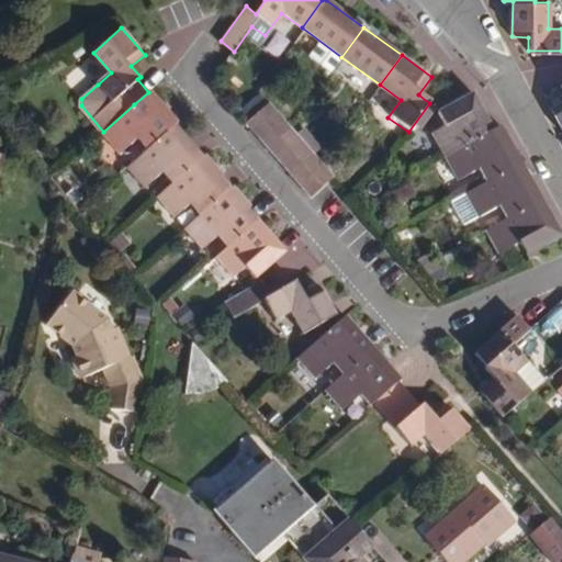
[(561,81),(560,82),(561,86),(561,100),(551,107),(561,125),(561,81)]
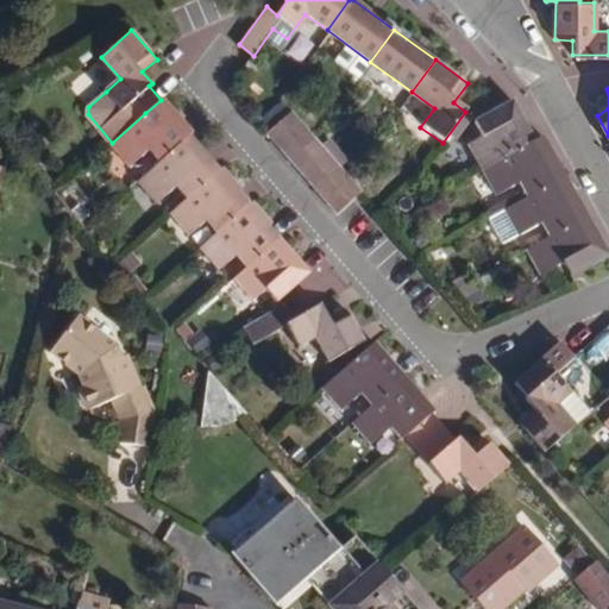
[(190,135),(194,132),(163,98),(161,100),(145,113),(175,149),(190,135)]
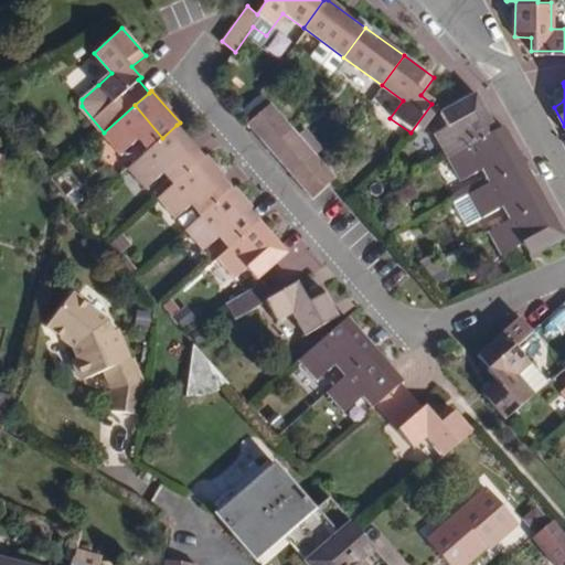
[(449,157),(498,130),(478,93),(443,112),(450,125),(436,132),(449,157)]
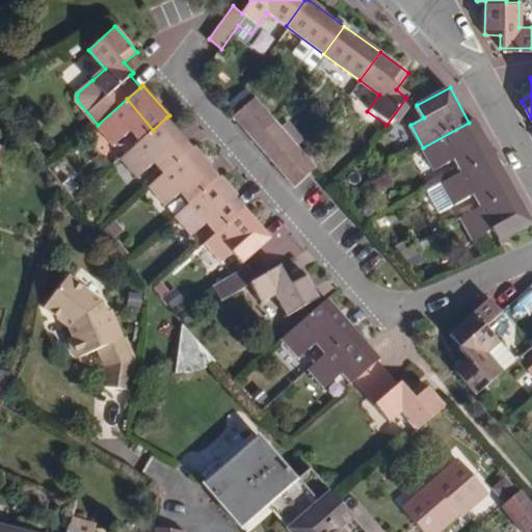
[(255,137),(275,120),(256,97),(235,114),(255,137)]
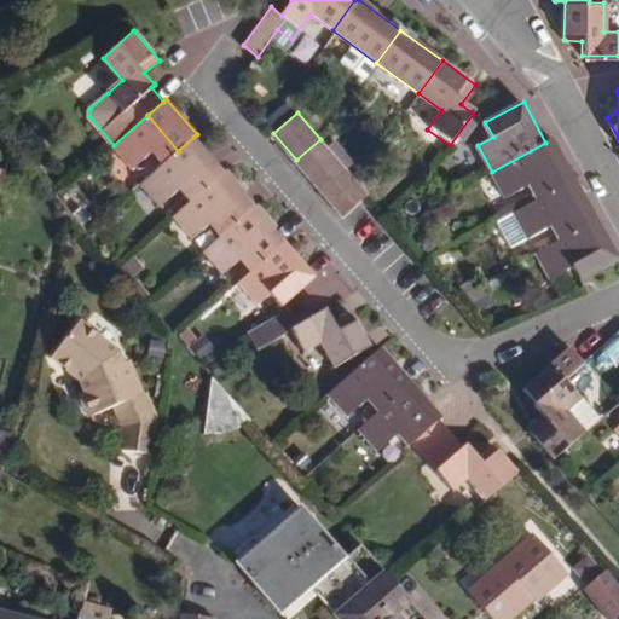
[(154,151),(163,163),(178,151),(148,115),(114,145),(133,168),(154,151)]
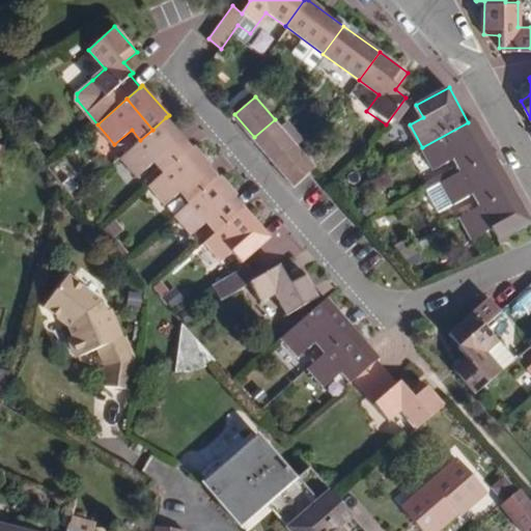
[(152,130),(177,159),(192,147),(166,117),(152,130)]
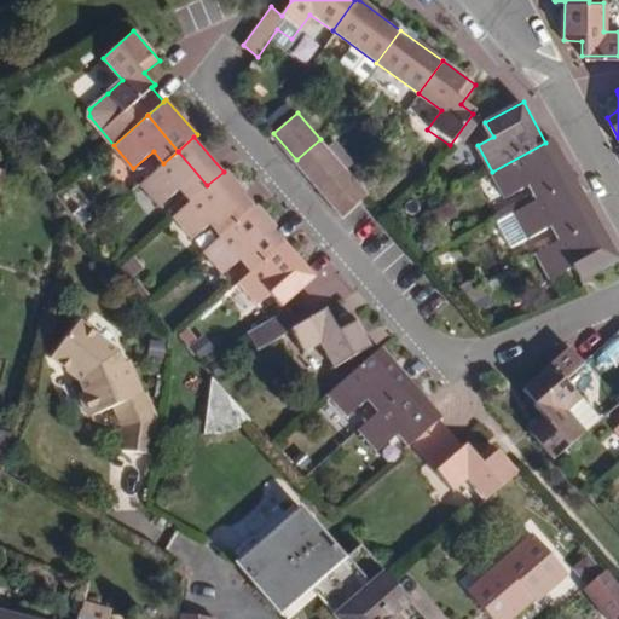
[(296,160),(319,187),(345,167),(339,160),(330,150),(320,139),(296,160)]
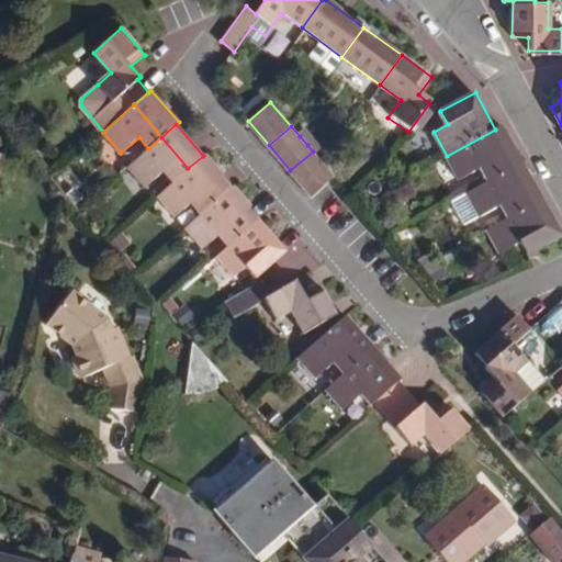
[(495,130),(447,156),(460,181),(481,169),(487,181),(523,161),(503,126),(495,130)]
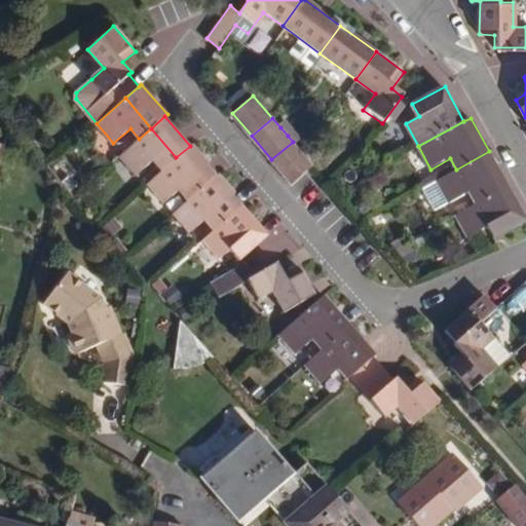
[(162,168),(176,157),(151,128),(139,139),(120,154),(136,174),(153,158),(162,168)]
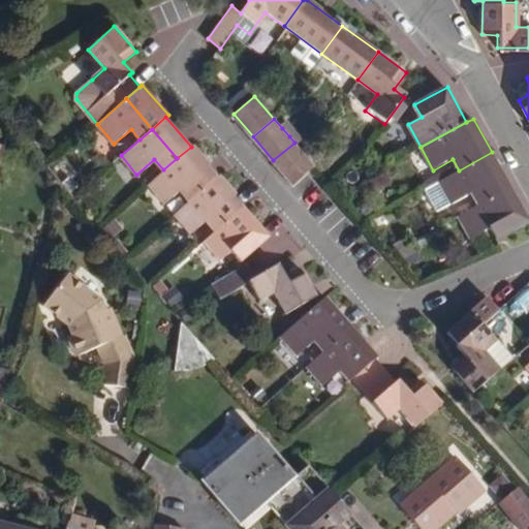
[(315,166),(294,143),(273,160),(294,185),(315,166)]
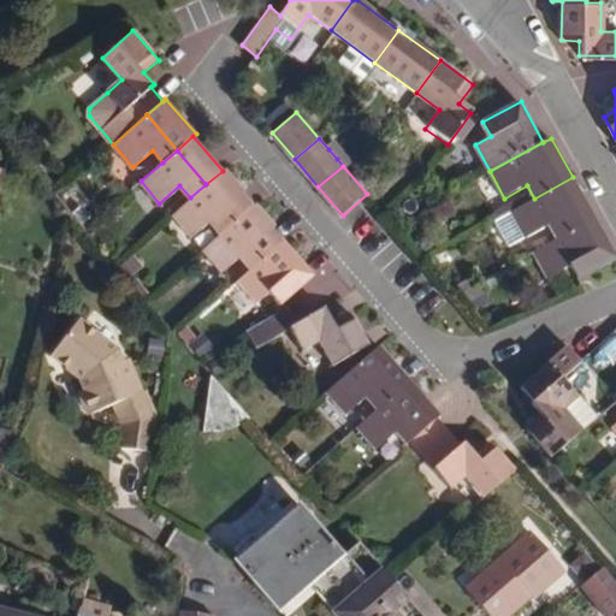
[(206,184),(237,219),(253,206),(241,193),(246,189),(226,167),(223,171),(206,184)]
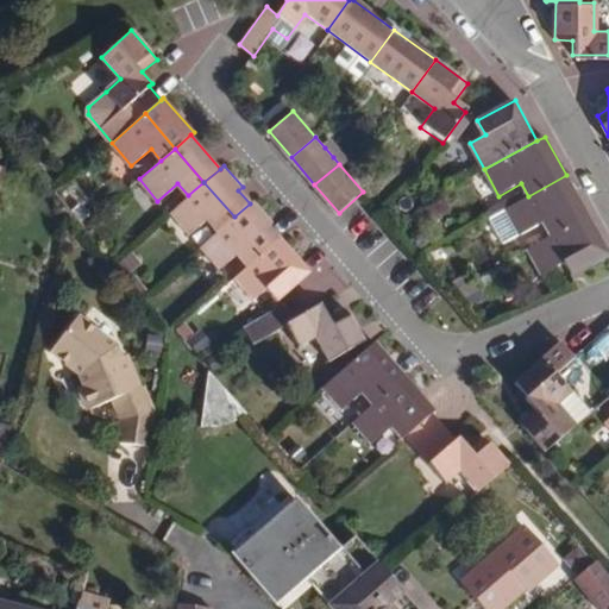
[(588,217),(566,175),(528,196),(504,208),(520,237),(544,224),(550,237),(588,217)]
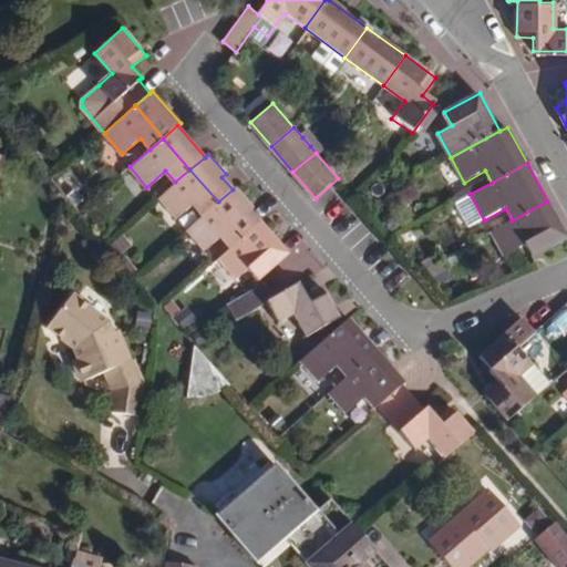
[(158,196),(176,216),(193,202),(204,215),(218,202),(189,169),(175,182),(158,196)]
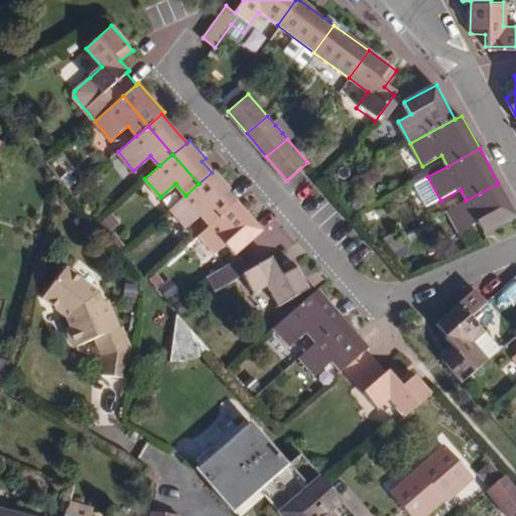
[(212,172),(199,183),(224,214),(237,202),(227,189),(231,186),(216,169),(212,172)]
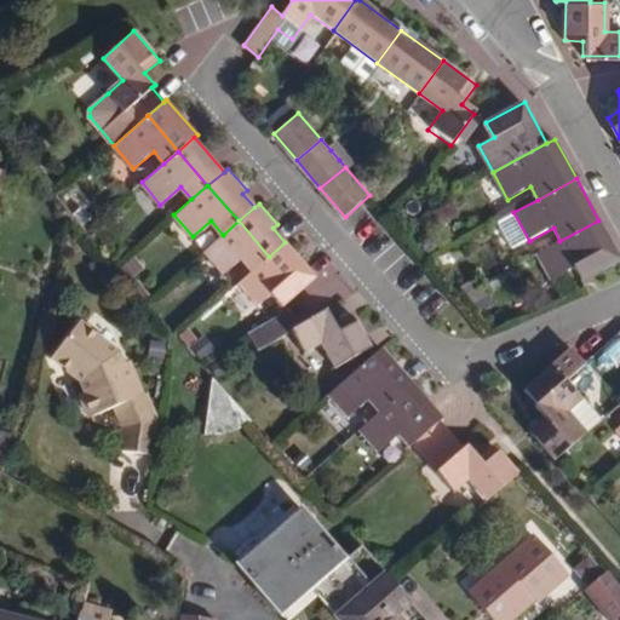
[(239,220),(223,235),(205,250),(224,273),(242,258),(253,270),(269,257),(239,220)]
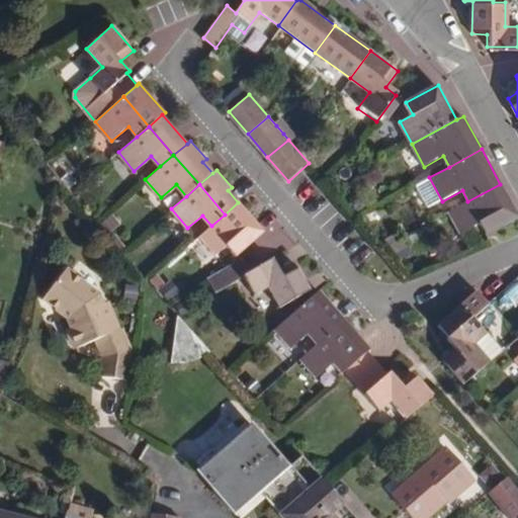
[(517,218),(517,217),(500,184),(467,201),(448,211),(460,234),(480,224),(486,236),(517,218)]
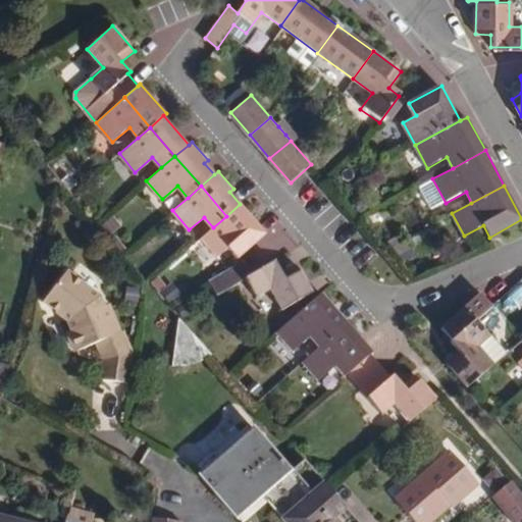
[(226,216),(252,245),(265,232),(240,204),(226,216)]
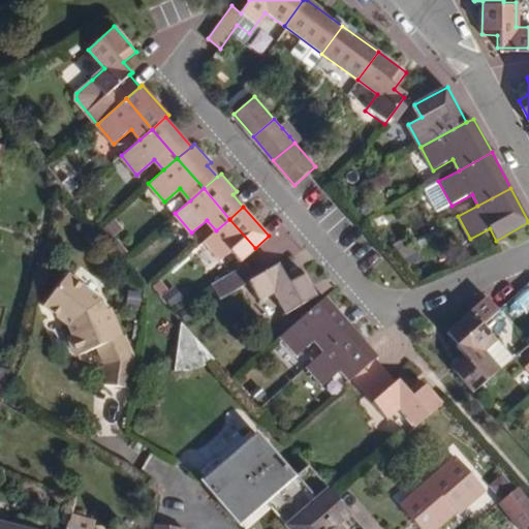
[(232,250),(241,259),(244,257),(255,248),(229,219),(216,230),(205,241),(221,258),(232,250)]
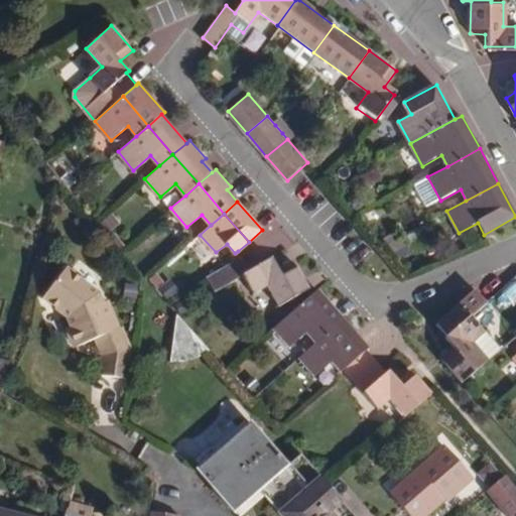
[(280,305),(310,289),(294,261),(277,270),(271,258),(248,270),(238,251),(235,253),(204,274),(211,287),(240,271),(253,292),(267,285),(280,305)]
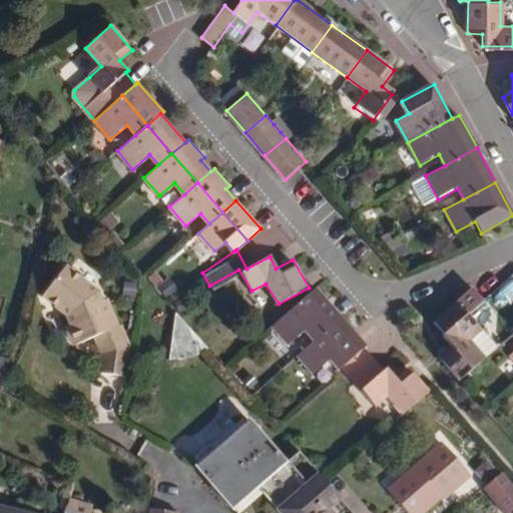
[(97,292),(64,263),(39,292),(65,315),(69,324),(66,330),(70,340),(77,342),(93,335),(102,331),(106,341),(97,345),(101,353),(98,373),(125,377),(129,349),(119,325),(116,326),(105,299),(101,301),(97,292)]
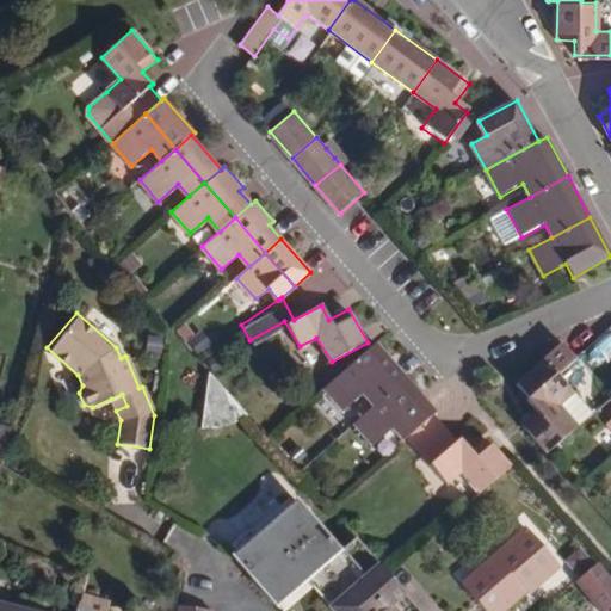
[(574,359),(563,345),(518,383),(531,399),(529,401),(538,412),(522,425),(545,454),(592,414),(557,374),(574,359)]
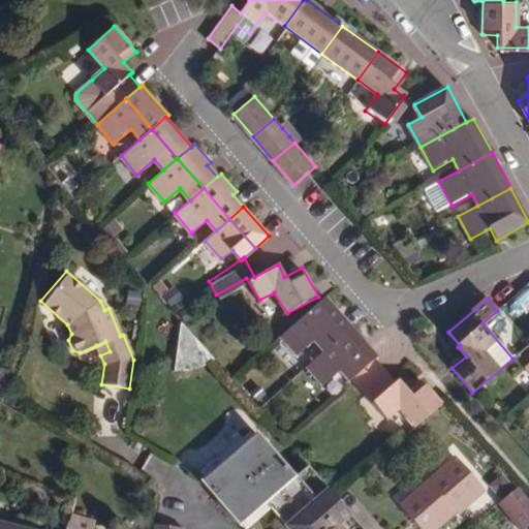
[(316,340),(325,350),(354,325),(330,300),(313,315),(309,311),(282,335),(300,354),(316,340)]
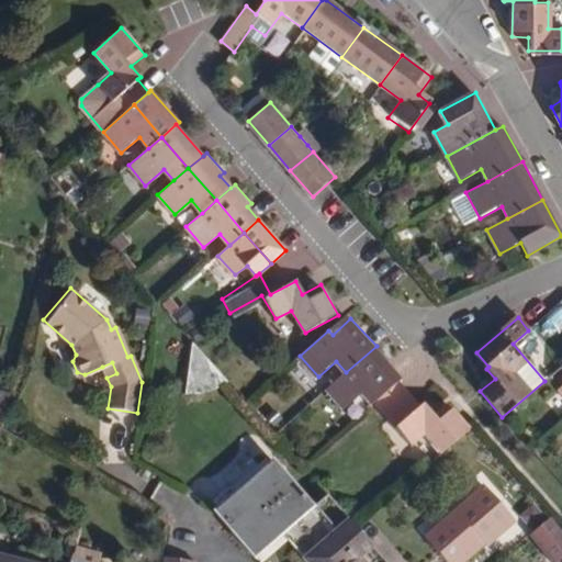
[(227,381),(190,338),(182,394),(193,394),(201,393),(208,393),(213,390),(218,386),(223,383),(227,381)]
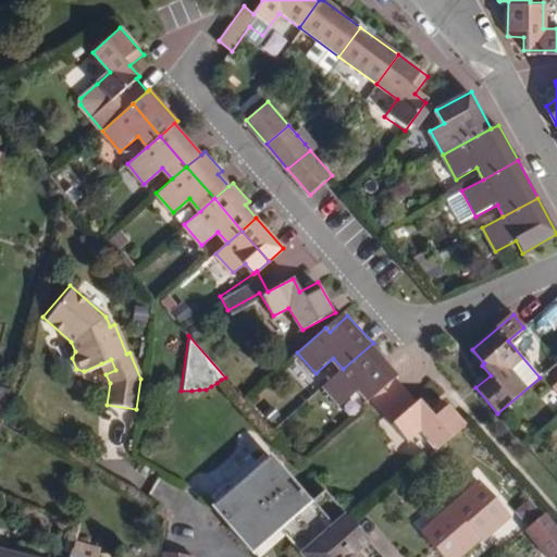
[(400,373),(373,343),(343,369),(324,385),(341,405),(360,390),(369,400),(395,379),(400,373)]
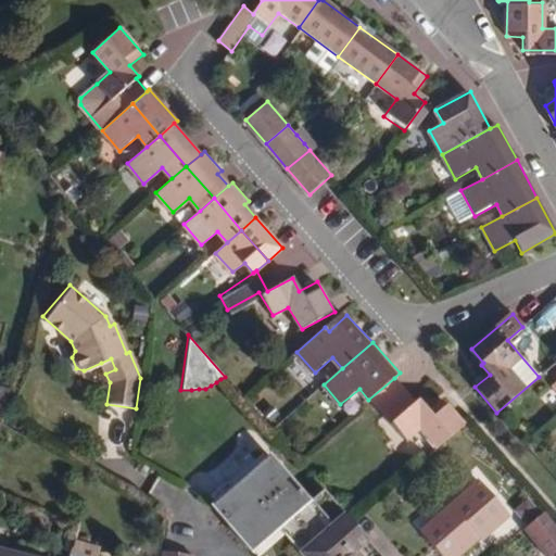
[(143,354),(129,352),(140,378),(143,354)]
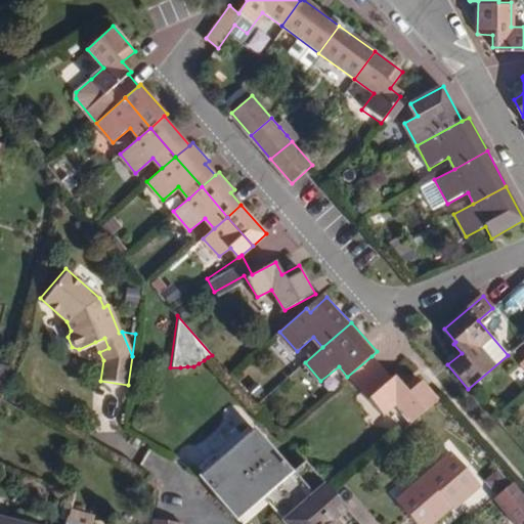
[(104,338),(96,343),(99,352),(108,348),(104,338)]
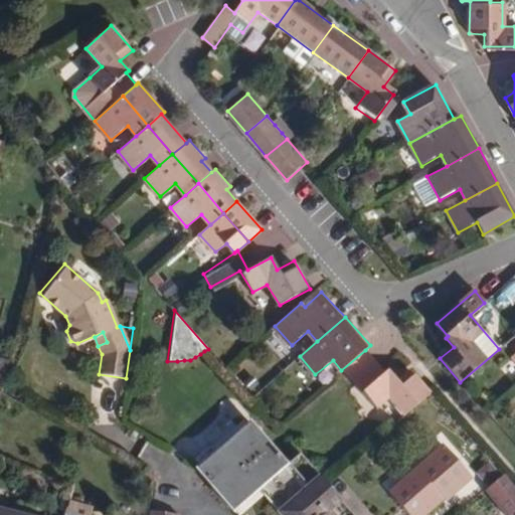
[(383,371),(365,350),(341,370),(375,408),(388,397),(403,415),(428,393),(409,369),(396,380),(387,368),(383,371)]
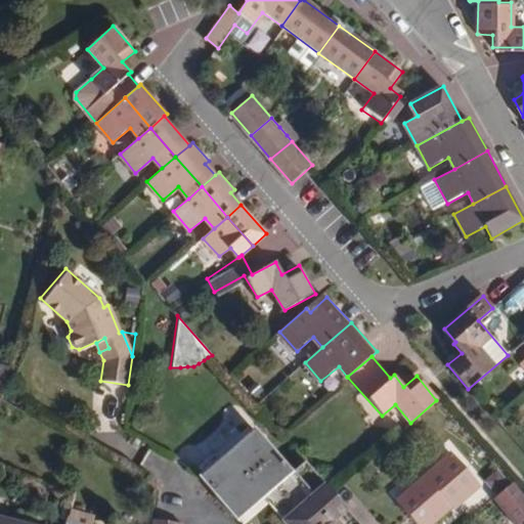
[(261,498),(290,472),(254,429),(199,477),(236,520),(261,498)]
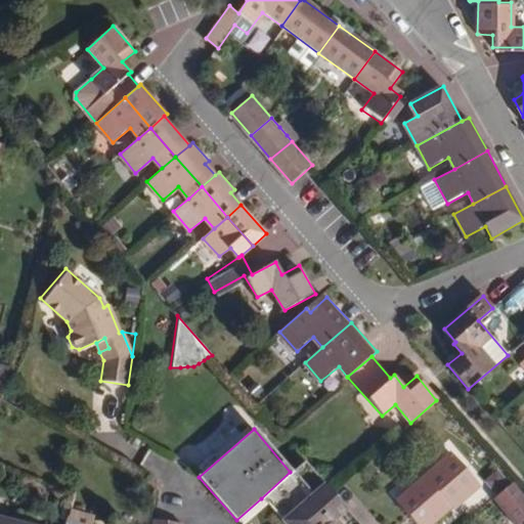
[(473,482),(448,453),(392,501),(411,523),(429,523),(448,509),(445,507),(473,482)]
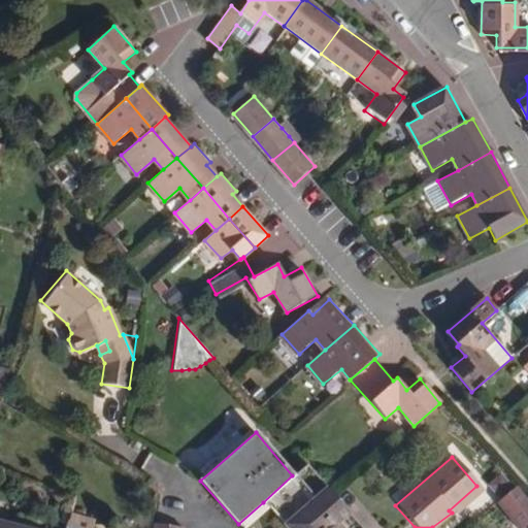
[(360,527),(305,464),(292,475),(263,502),(284,525),(286,527),(360,527)]
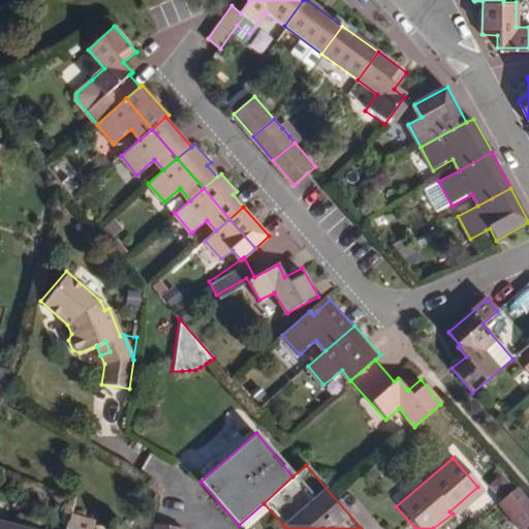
[(453,514),(455,516),(481,492),(477,487),(449,511),(453,514)]
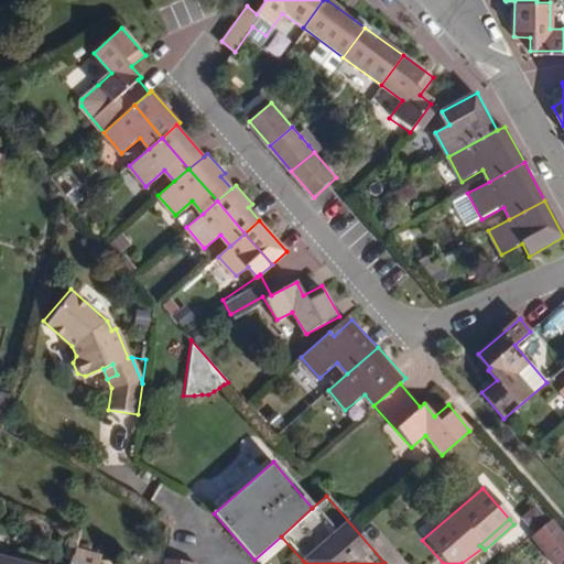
[(548,563),(556,563),(563,557),(563,542),(546,521),(527,538),(548,563)]
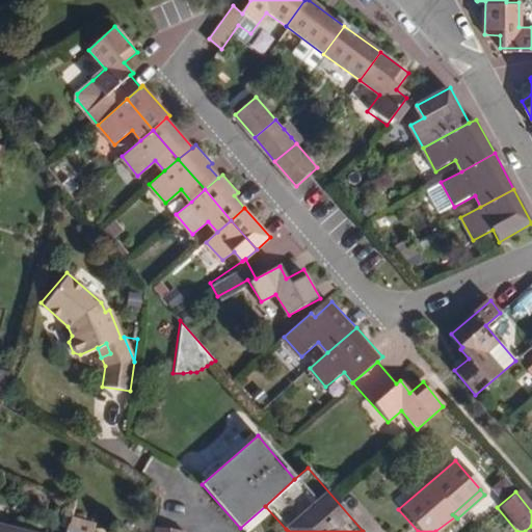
[(83,513),(70,509),(62,531),(90,531),(95,522),(86,520),(88,514),(83,513)]
